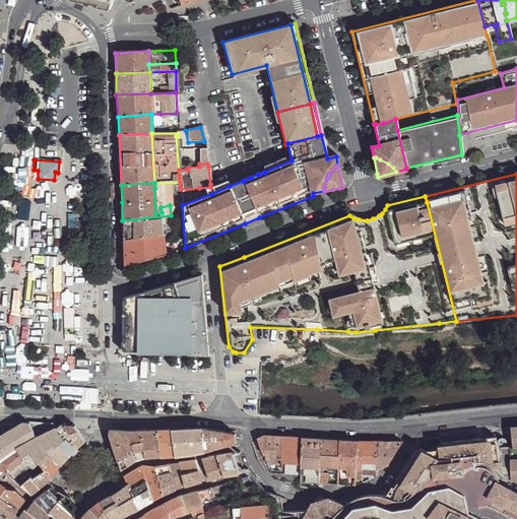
[(171,215),(122,220),(122,241),(175,240),(172,222),(171,215)]
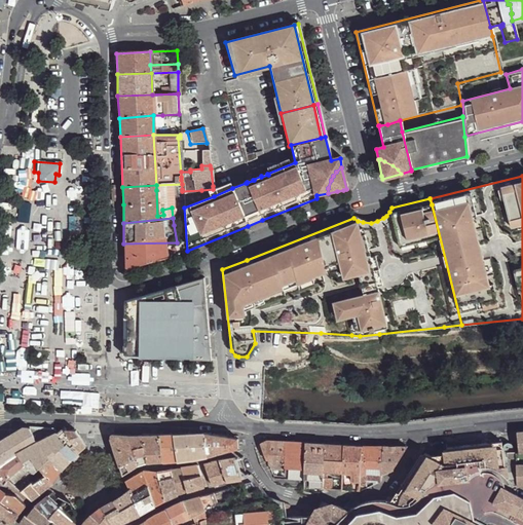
[(177,242),(123,244),(124,268),(178,253),(177,242)]
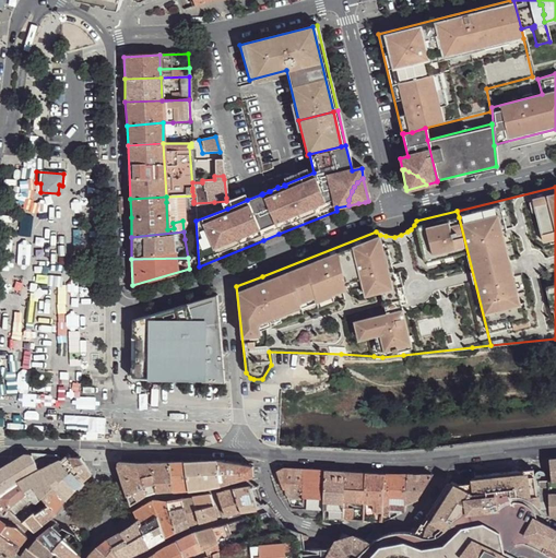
[(215,295),(130,321),(130,340),(135,340),(135,359),(130,360),(130,379),(161,381),(161,377),(201,377),(200,382),(223,383),(215,295)]
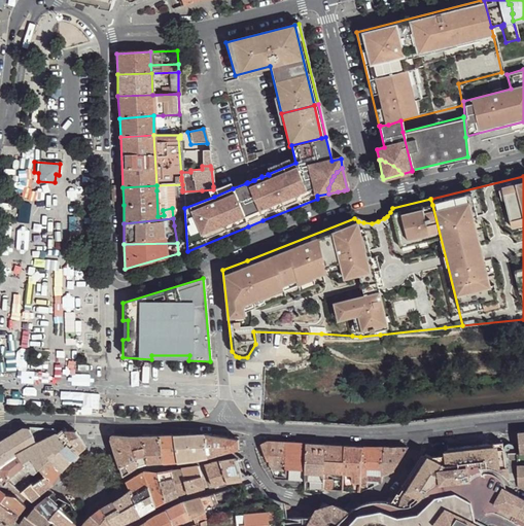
[(22,428),(0,442),(0,445),(12,458),(36,445),(28,429),(24,428),(22,428)]
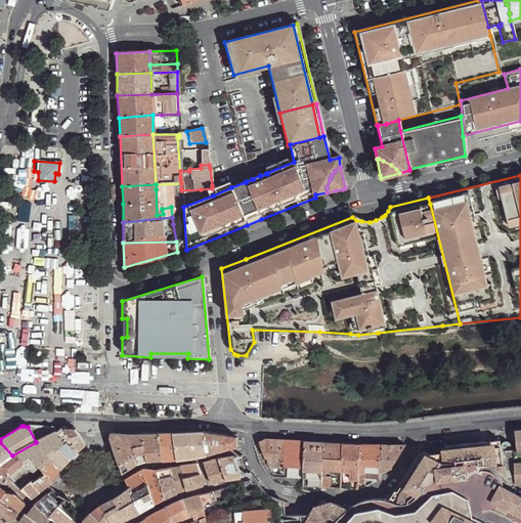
[(53,428),(28,427),(36,442),(55,432),(56,432),(53,428)]
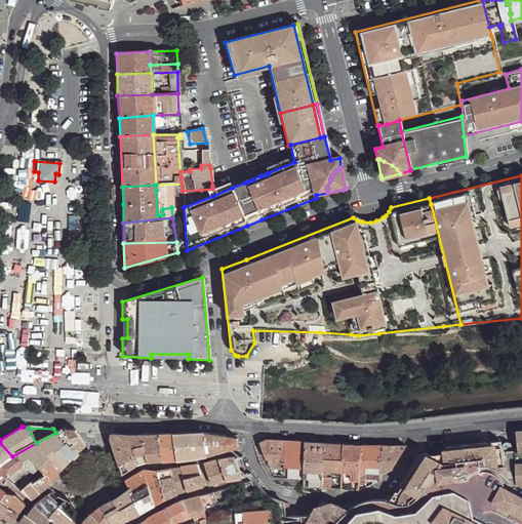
[(56,433),(55,433),(64,444),(56,449),(70,459),(73,456),(77,452),(69,442),(72,440),(64,430),(66,429),(63,428),(56,433)]
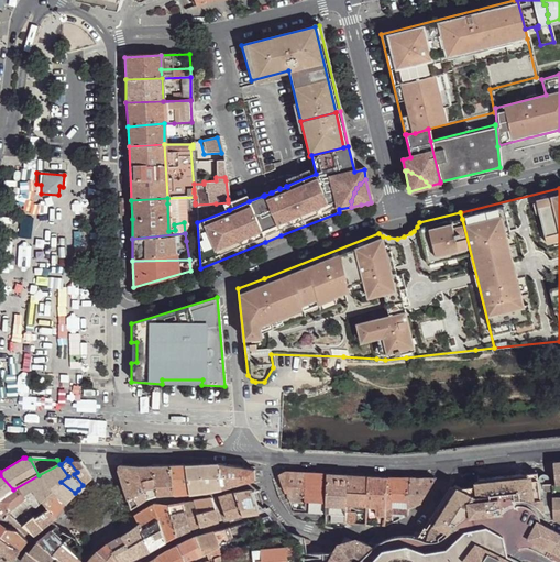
[(70,460),(68,461),(77,472),(74,474),(83,485),(91,477),(79,461),(70,460)]
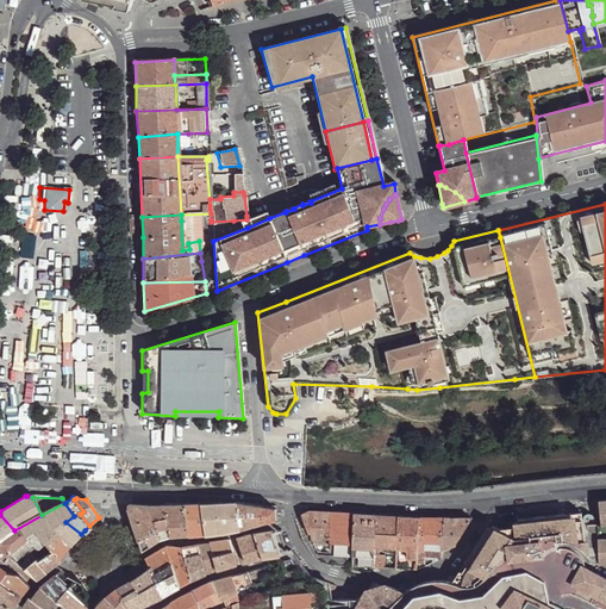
[(64,503),(42,515),(47,524),(50,522),(51,524),(52,526),(57,520),(63,524),(66,522),(74,516),(64,503)]
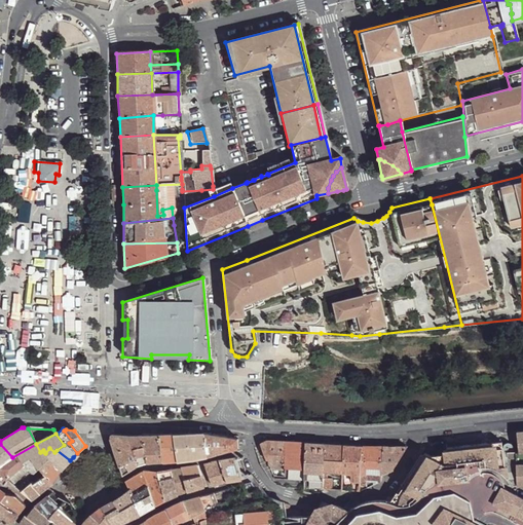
[(204,434),(173,435),(177,460),(191,460),(206,457),(204,434)]
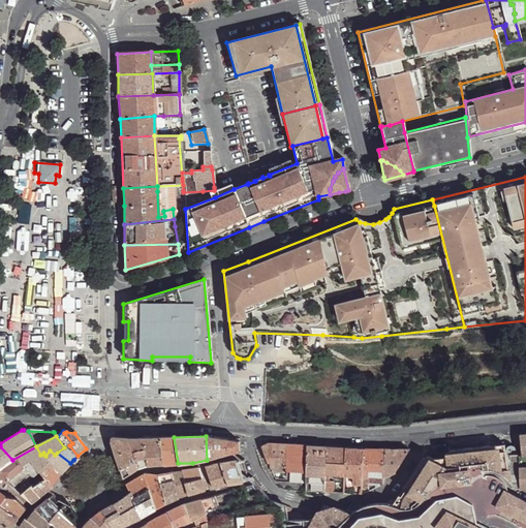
[(238,441),(206,436),(207,460),(226,456),(238,452),(238,441)]
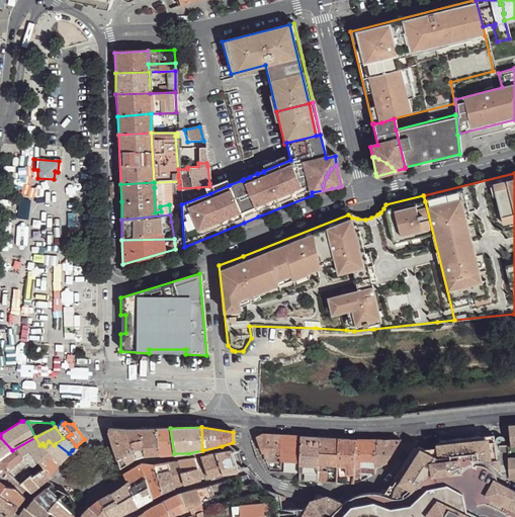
[(139,429),(108,428),(108,432),(113,447),(117,458),(134,452),(136,458),(144,455),(139,429)]
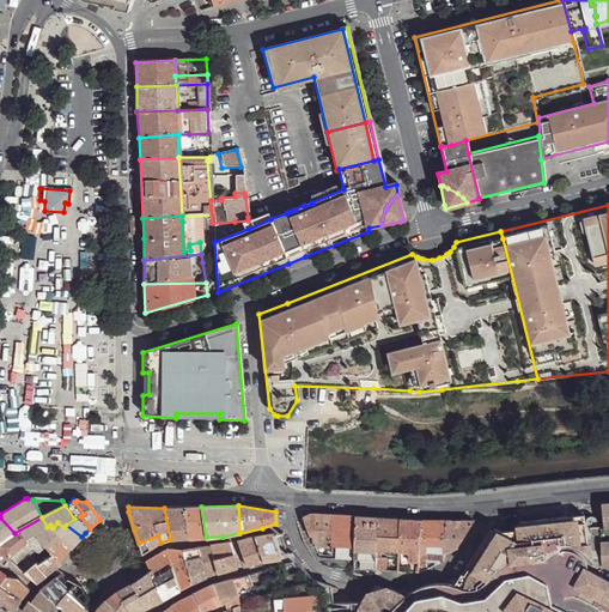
[(183,507),(164,508),(170,539),(188,539),(183,507)]
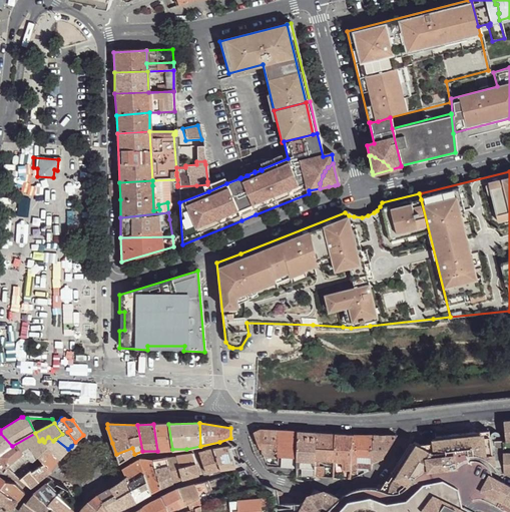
[(168,424),(153,424),(157,451),(172,449),(168,424)]
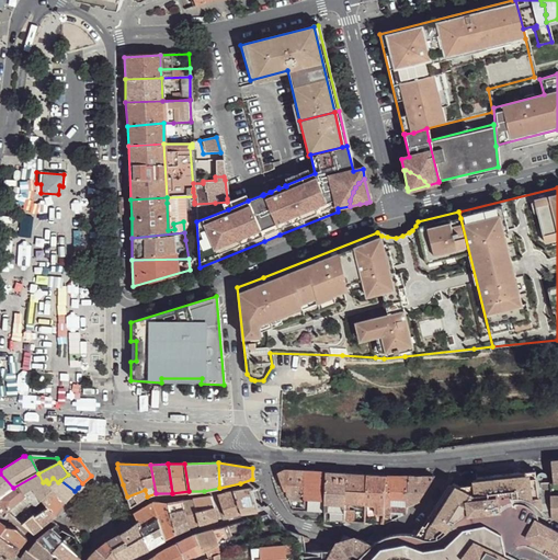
[(282,471),(275,475),(282,491),(285,493),(285,496),(287,499),(286,501),(303,501),(304,472),(282,471)]
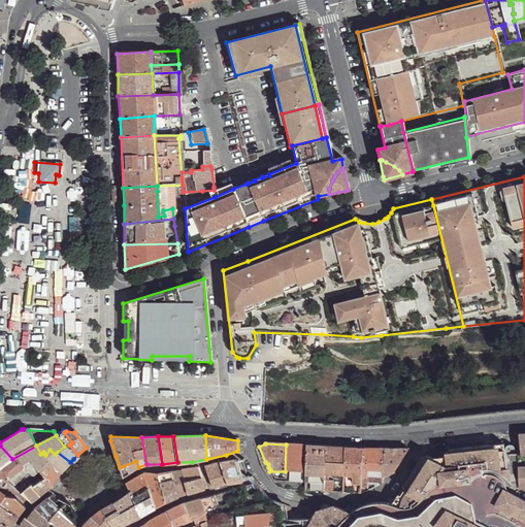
[(285,471),(284,484),(303,485),(304,446),(286,445),(285,471)]
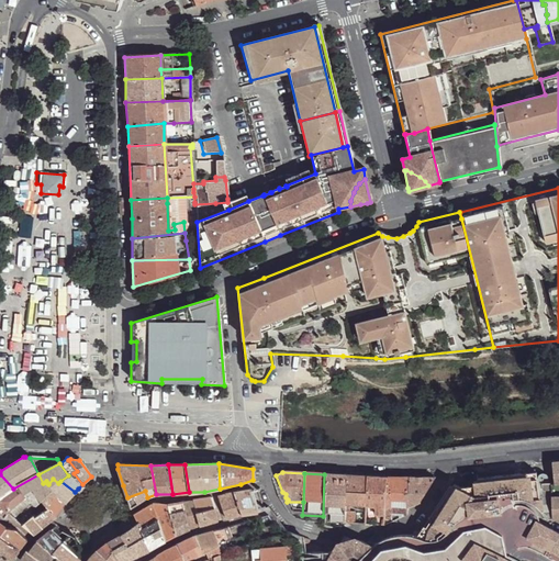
[(0,505),(8,511),(23,497),(13,489),(0,474),(0,505)]
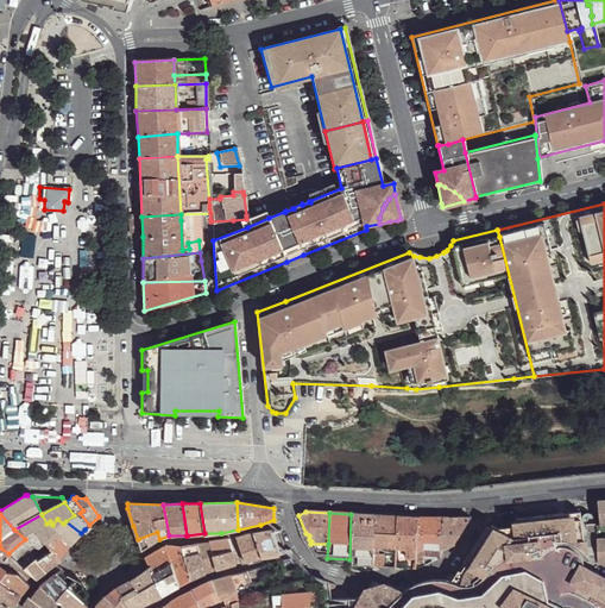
[(42,514),(14,530),(25,539),(35,551),(43,543),(37,538),(50,526),(51,524),(50,521),(46,524),(42,514)]
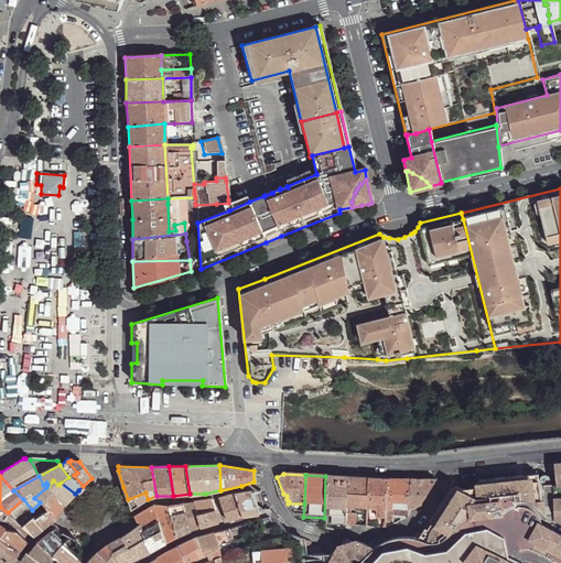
[(346,477),(325,476),(324,518),(324,524),(325,526),(344,527),(345,506),(346,477)]
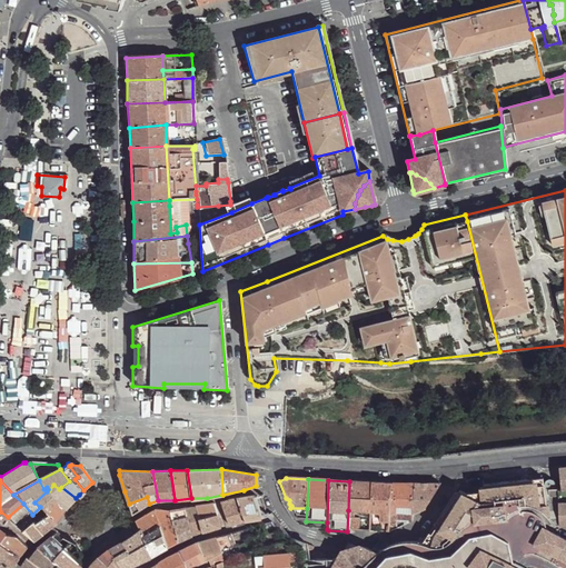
[(449,542),(452,539),(454,536),(458,531),(465,527),(472,524),(484,521),(493,521),(496,522),(500,524),(505,518),(510,514),(515,512),(520,511),(526,511),(530,514),(535,516),(539,521),(544,519),(540,480),(524,482),(479,487),(477,489),(474,495),(472,498),(460,500),(453,491),(419,546),(420,547),(428,549),(434,550),(439,549),(444,547),(447,545),(449,542)]
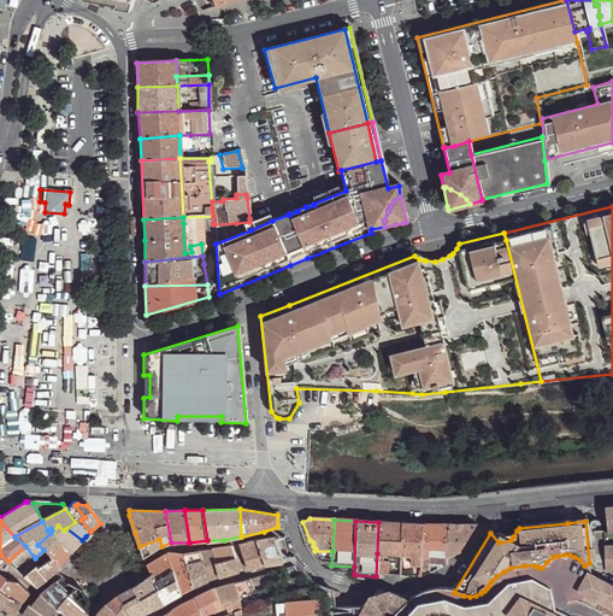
[(400,523),(378,522),(377,553),(399,556),(400,523)]
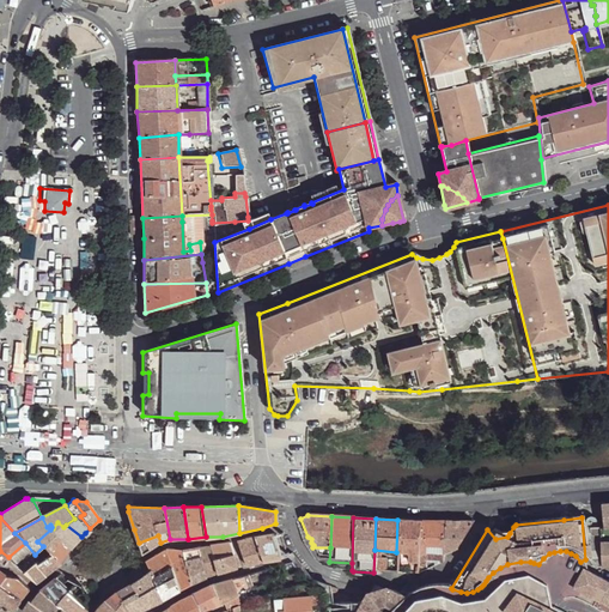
[(420,521),(397,520),(396,552),(394,574),(415,575),(418,552),(420,521)]
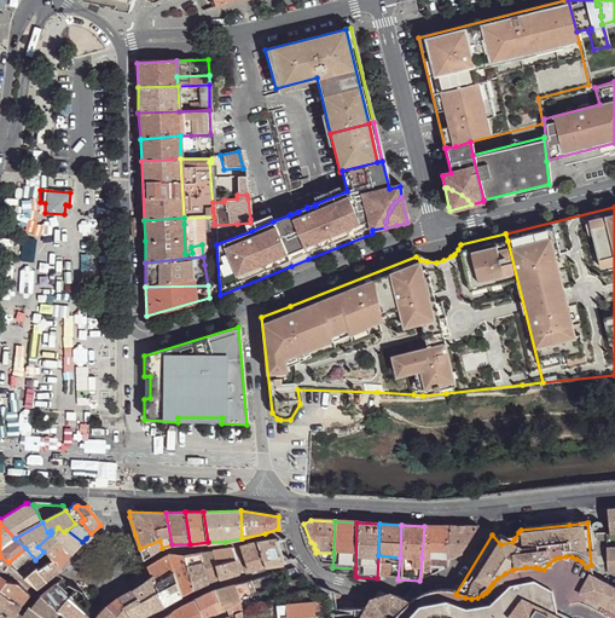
[(448,526),(424,526),(422,558),(446,560),(448,526)]
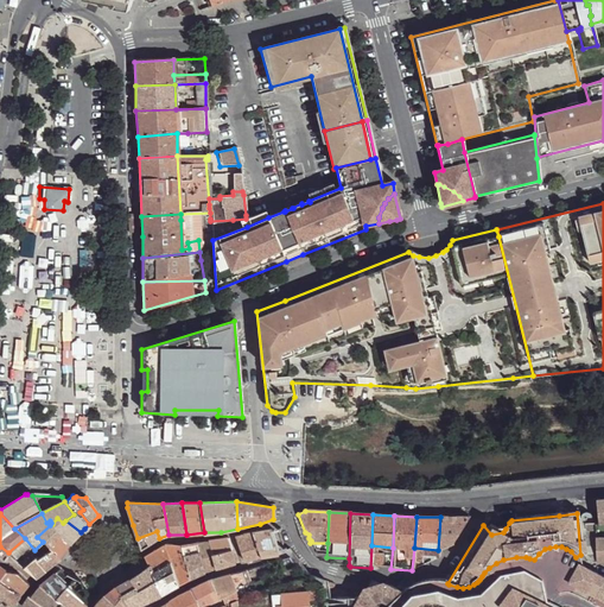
[(468,517),(440,517),(438,550),(451,544),(468,517)]
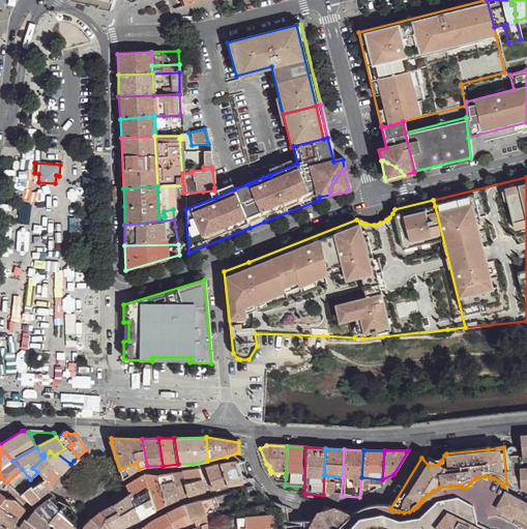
[(55,456),(50,451),(46,457),(45,456),(44,458),(47,462),(61,474),(70,464),(57,453),(55,456)]
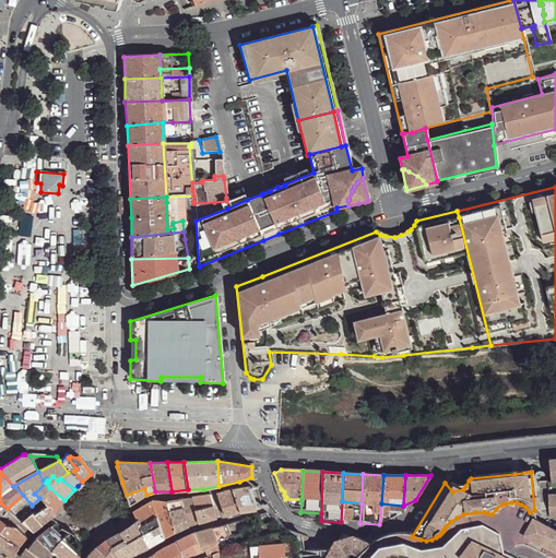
[(64,500),(49,487),(39,498),(45,503),(55,513),(59,507),(64,500)]
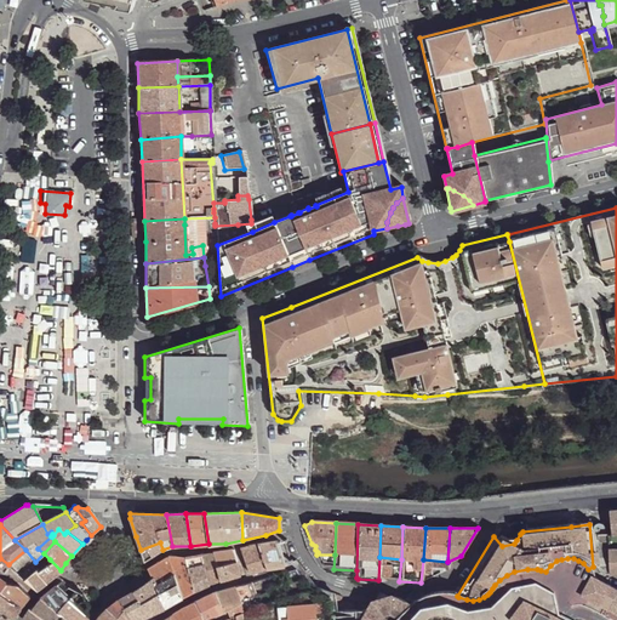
[(275,541),(257,544),(266,570),(284,567),(285,567),(275,541)]
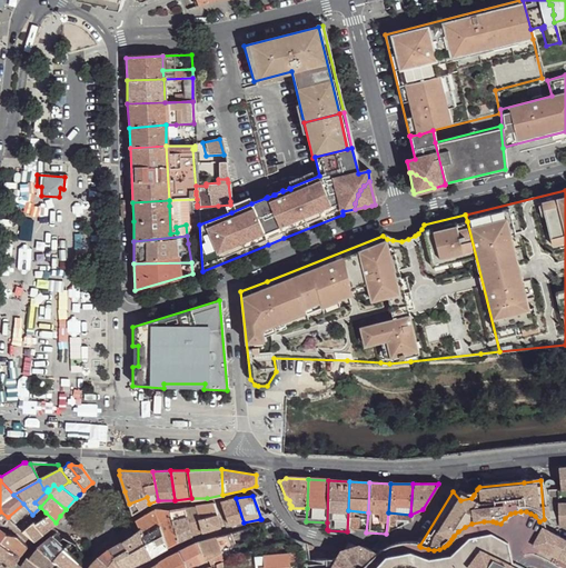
[(147,497),(129,504),(132,514),(149,504),(147,497)]
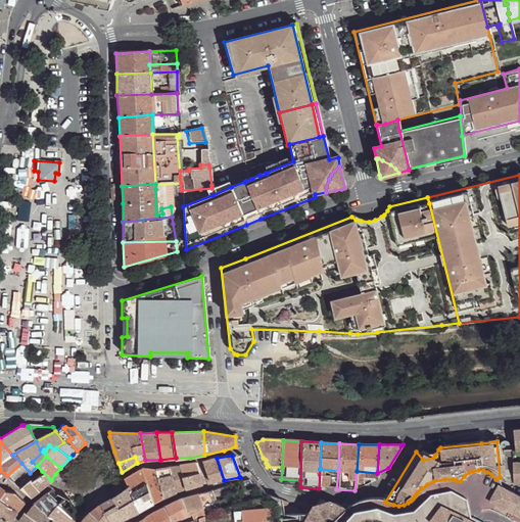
[(207,460),(201,462),(209,484),(224,480),(217,458),(207,460)]
